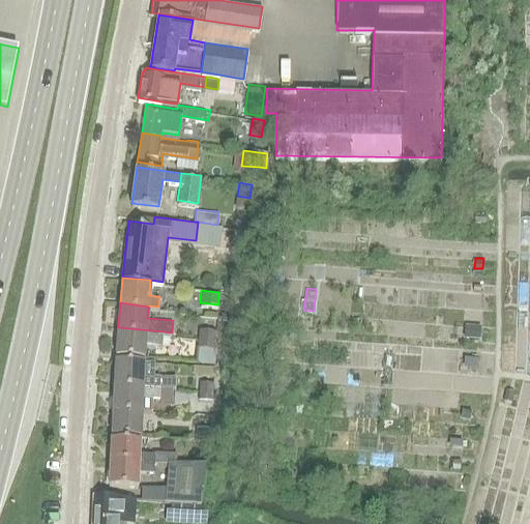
[(470,323),(469,336),(478,336),(479,324),(470,323)]
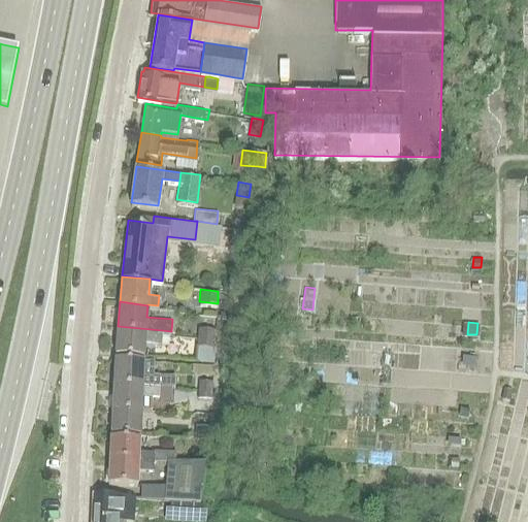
[(198,325),(197,333),(215,335),(216,326),(198,325)]
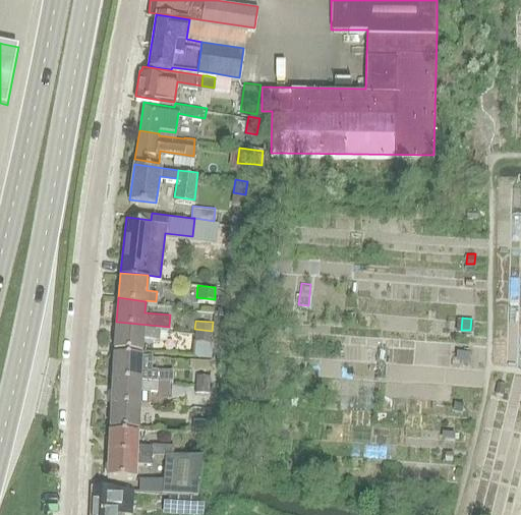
[(160,326),(116,322),(113,347),(141,349),(142,336),(159,337),(160,326)]
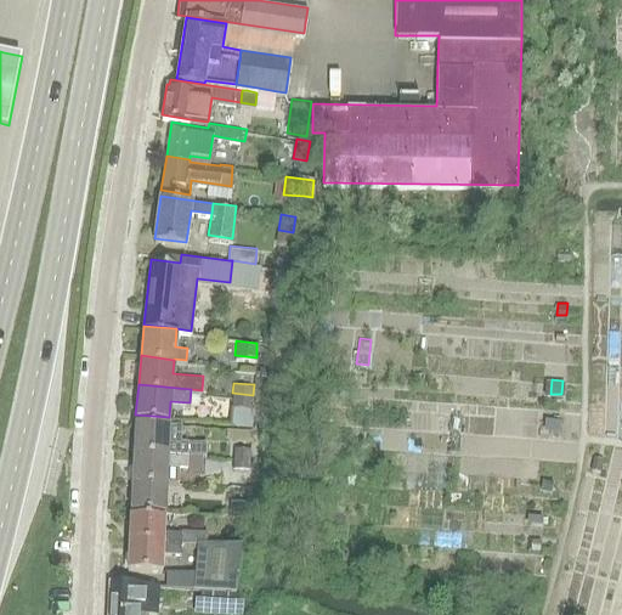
[(253,395),(232,393),(231,405),(253,406),(253,395)]
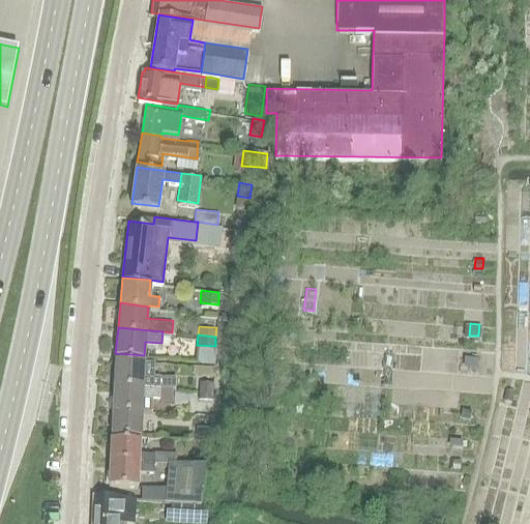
[(114,382),(160,384),(175,384),(176,374),(143,373),(144,358),(115,357),(114,382)]
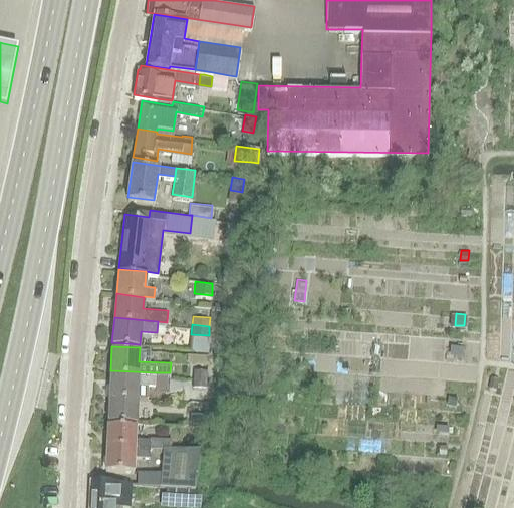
[(193,366),(193,374),(206,375),(207,367),(193,366)]
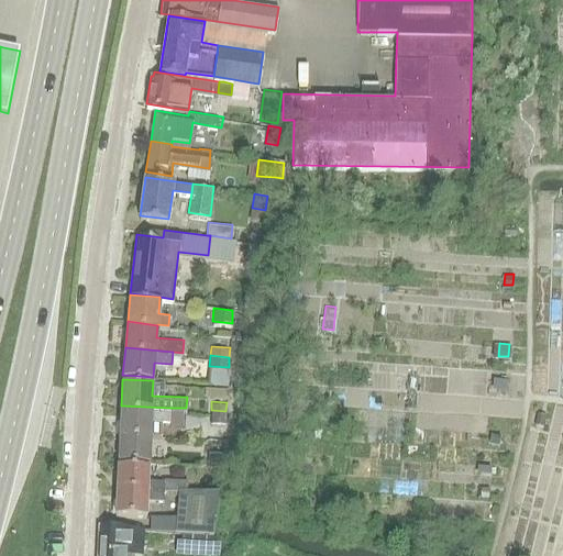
[(169,421),(170,408),(121,406),(120,431),(151,433),(151,420),(169,421)]
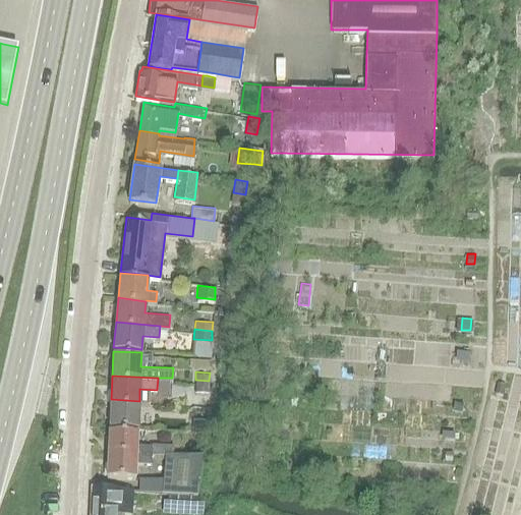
[(209,381),(195,380),(195,390),(208,390),(209,381)]
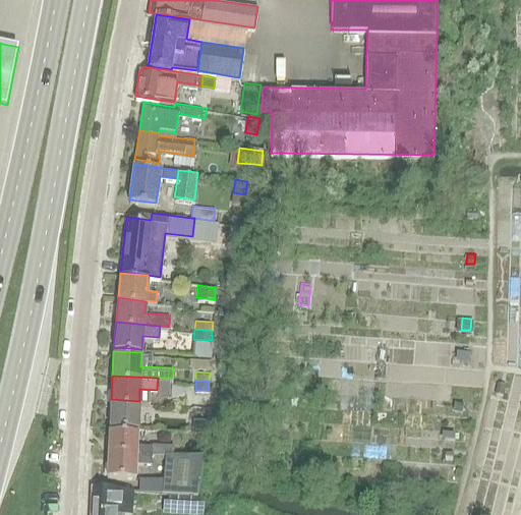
[(506,382),(498,380),(496,389),(503,391),(506,382)]
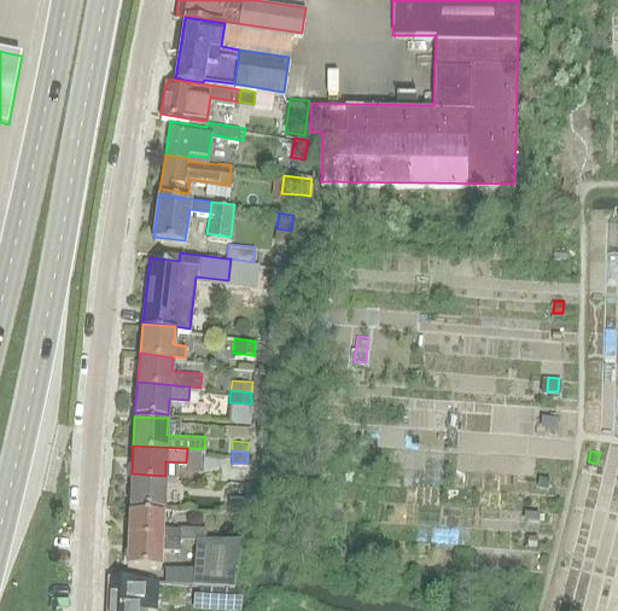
[(165,476),(132,473),(130,504),(164,506),(165,476)]
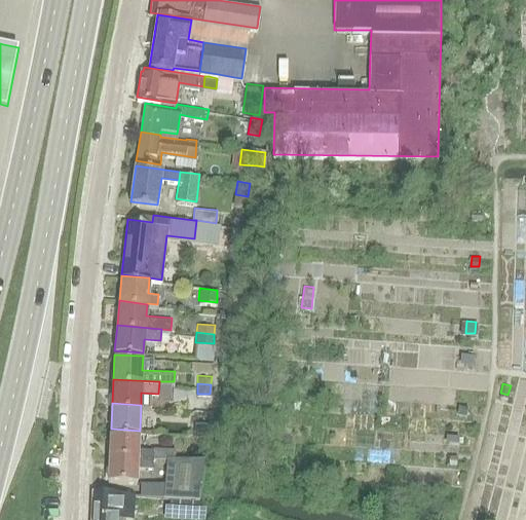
[(459,411),(466,412),(468,404),(460,403),(459,411)]
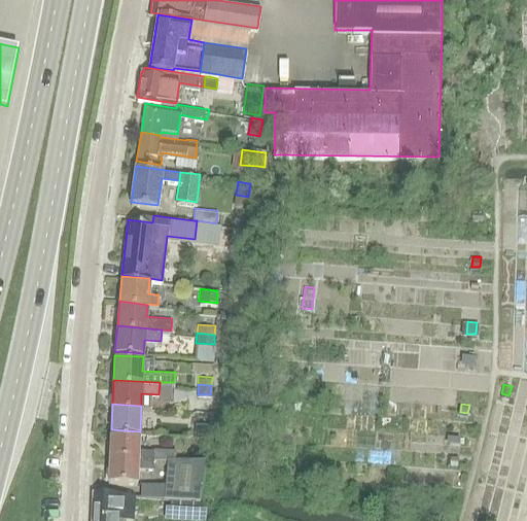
[(208,422),(208,432),(220,433),(220,415),(208,414),(208,422)]
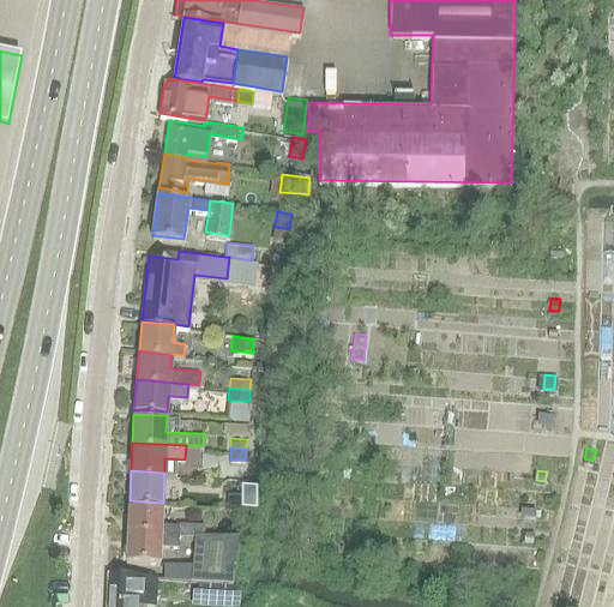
[(227,491),(227,503),(242,504),(242,492),(227,491)]
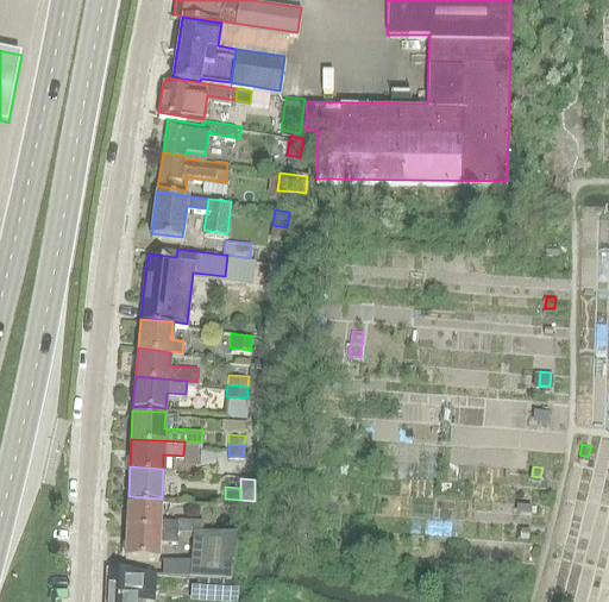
[(177,528),(177,519),(159,518),(161,503),(127,501),(126,525),(126,526),(177,528)]
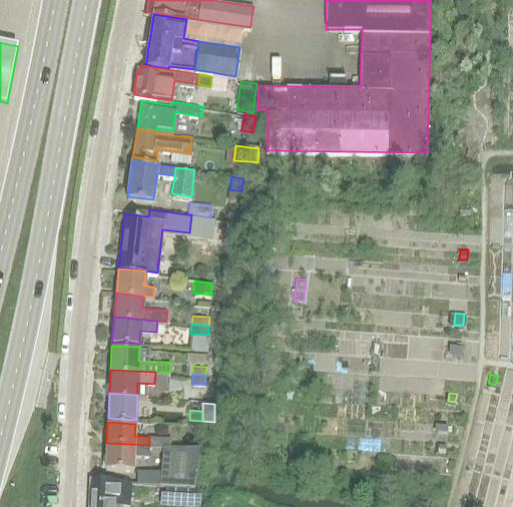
[(196,423),(196,438),(206,439),(206,424),(196,423)]
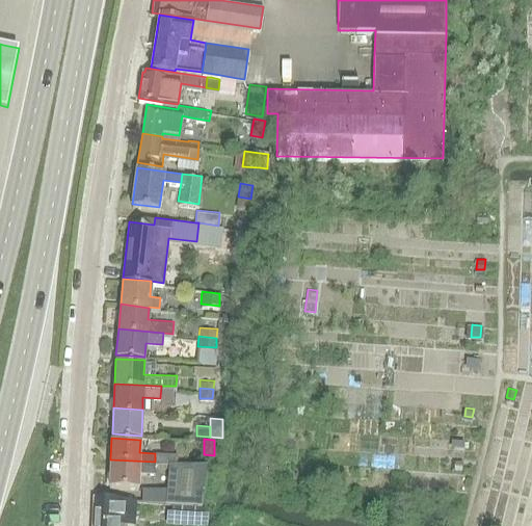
[(155,462),(169,463),(176,463),(177,461),(177,452),(155,451),(155,453),(155,462)]
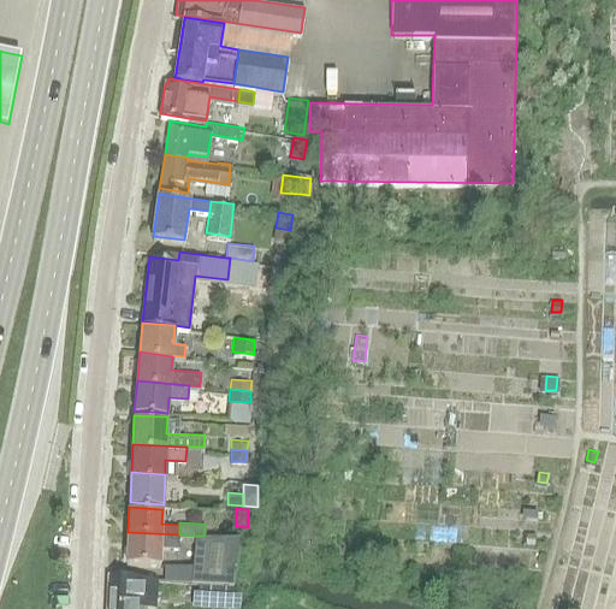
[(534,540),(535,532),(526,531),(525,540),(534,540)]
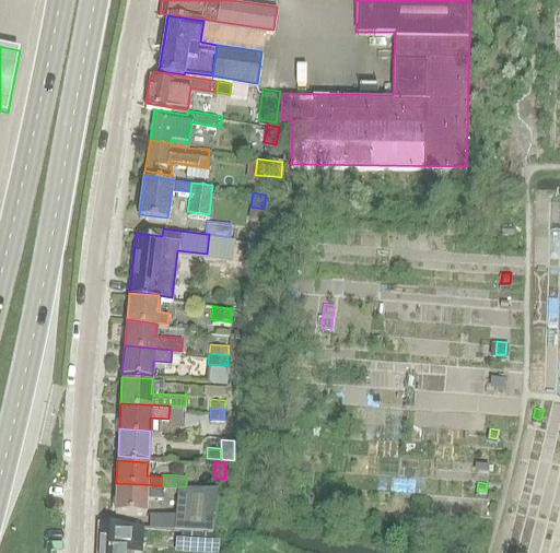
[(162,496),(163,485),(116,483),(115,509),(146,510),(146,495),(162,496)]
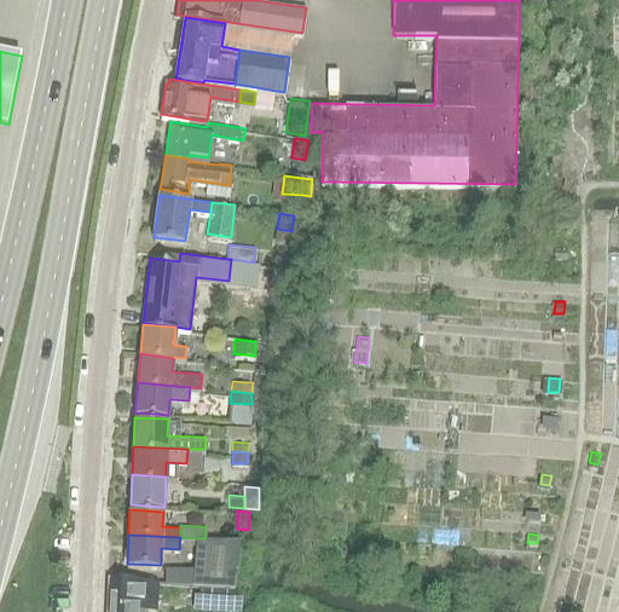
[(166,579),(235,587),(242,538),(206,536),(204,538),(197,538),(194,567),(166,565),(166,579)]
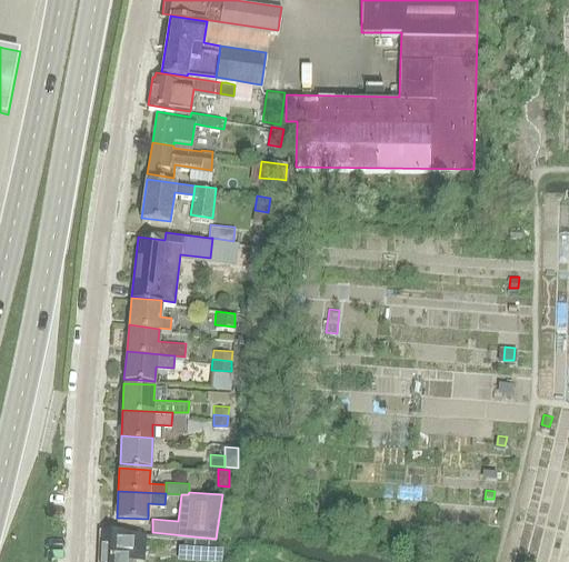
[(100,529),(98,561),(135,561),(136,555),(141,555),(142,532),(126,531),(126,530),(100,529)]
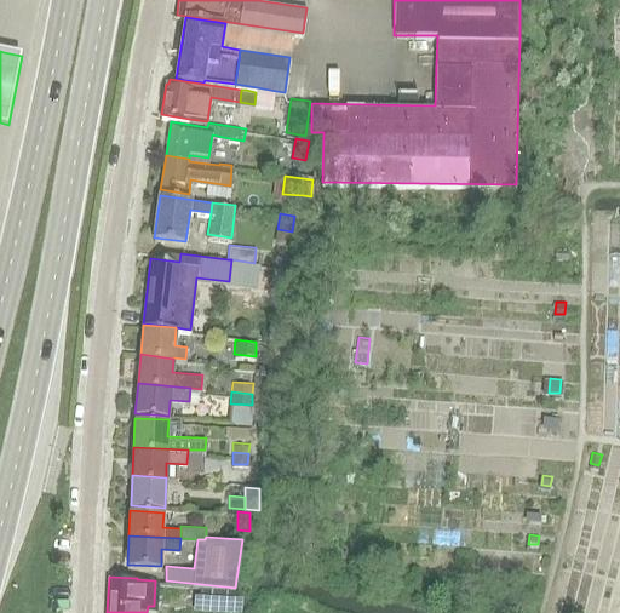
[(199,585),(196,607),(237,611),(239,589),(199,585)]
